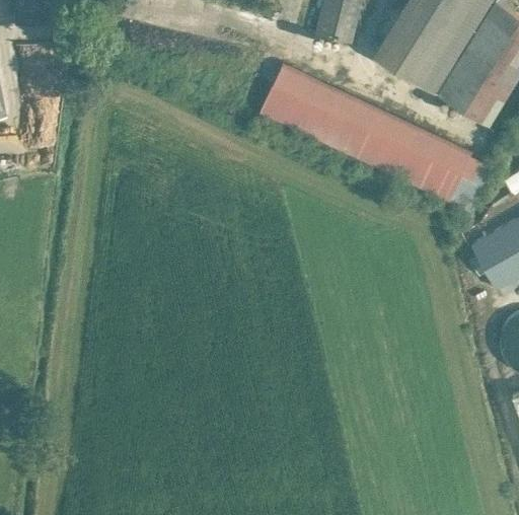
[(17,0),(16,27),(64,28),(64,0),(17,0)]
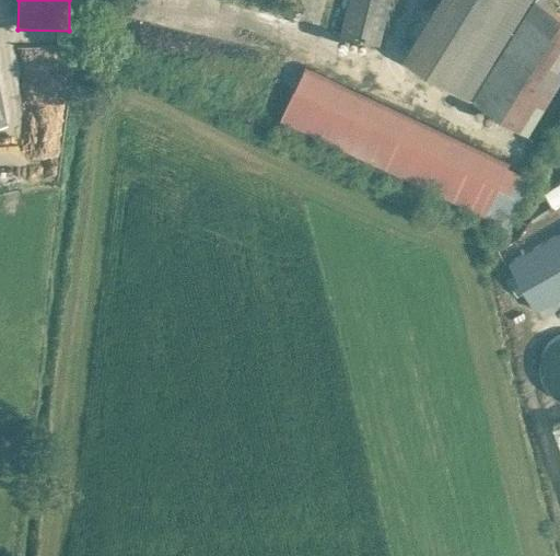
[(350,0),(341,37),(381,47),(392,0),(350,0)]
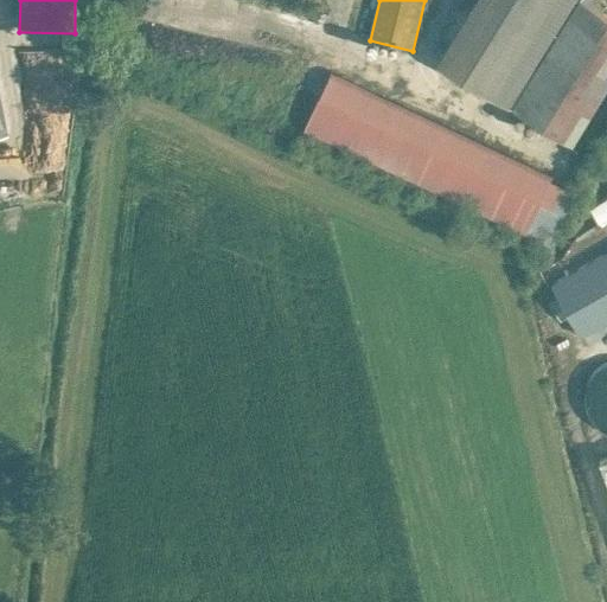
[(479,0),(439,65),(494,100),(509,109),(576,0),(479,0)]
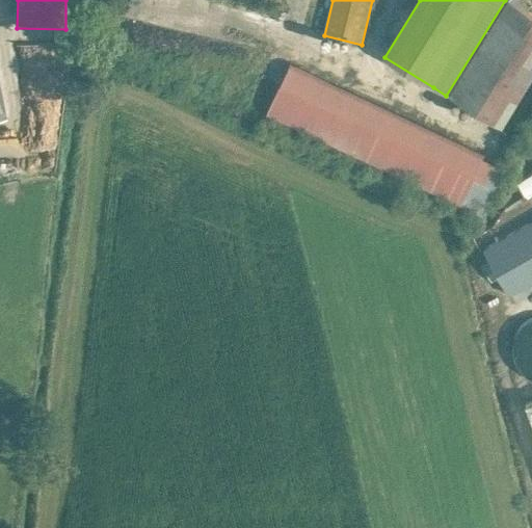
[(531,81),(531,17),(509,2),(449,98),(502,131),(531,81)]
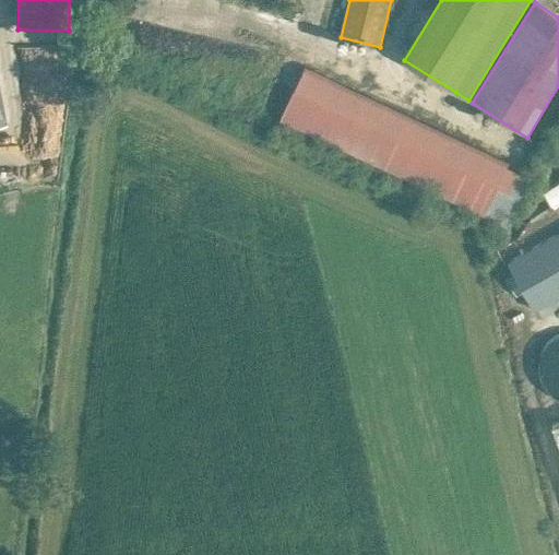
[(508,168),(510,165),(306,69),(281,121),(508,228),(532,178),(508,168)]
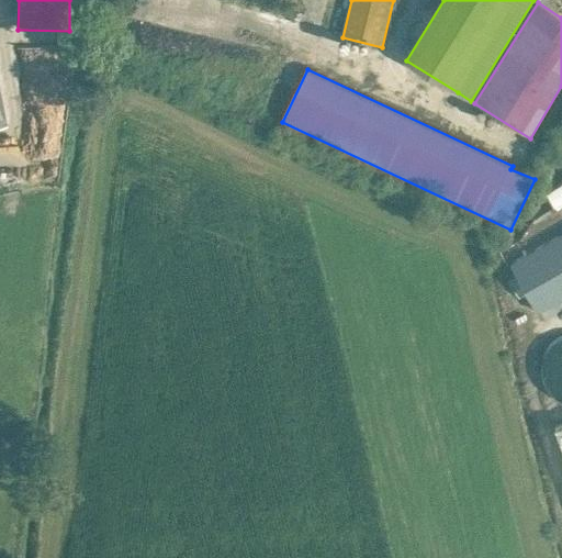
[(538,312),(561,298),(561,236),(512,264),(538,312)]
